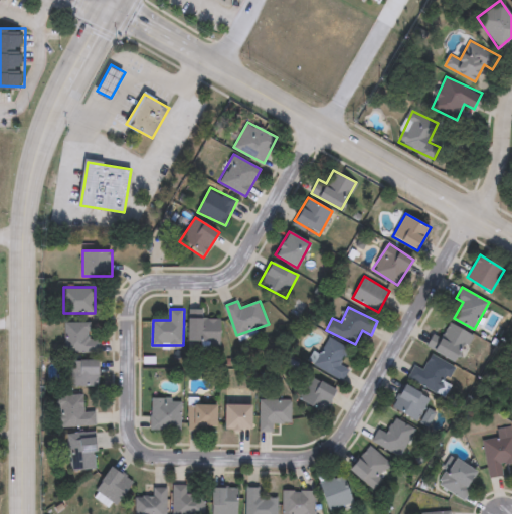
[(221,316),(221,344),(189,344),(189,316),(221,316)]
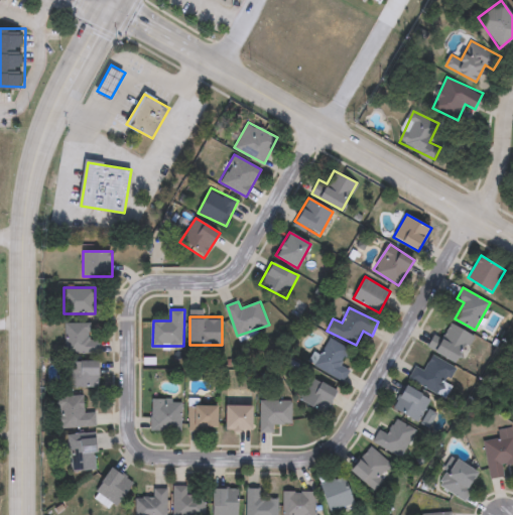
[(65,352),(65,323),(91,323),(91,339),(101,339),(101,352),(65,352)]
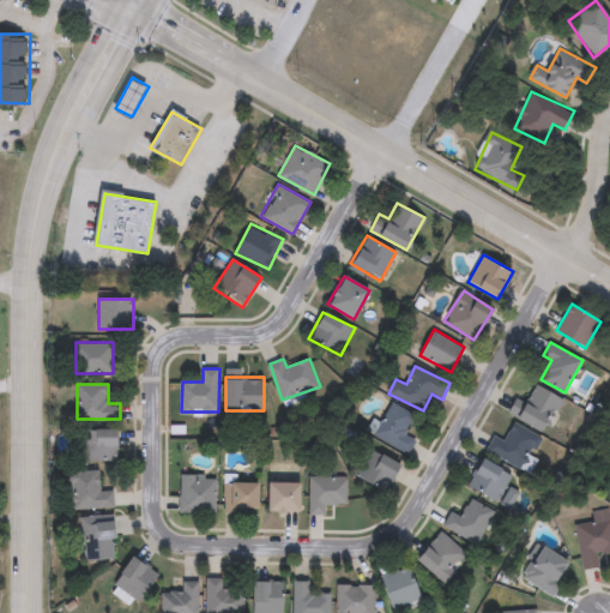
[(508,412),(518,396),(525,401),(535,384),(562,401),(543,433),(508,412)]
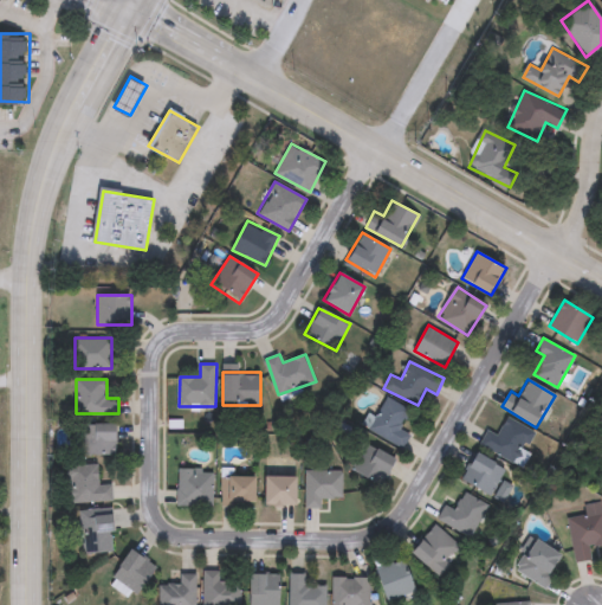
[(412,435),(401,449),(369,426),(389,397),(412,412),(401,427),(412,435)]
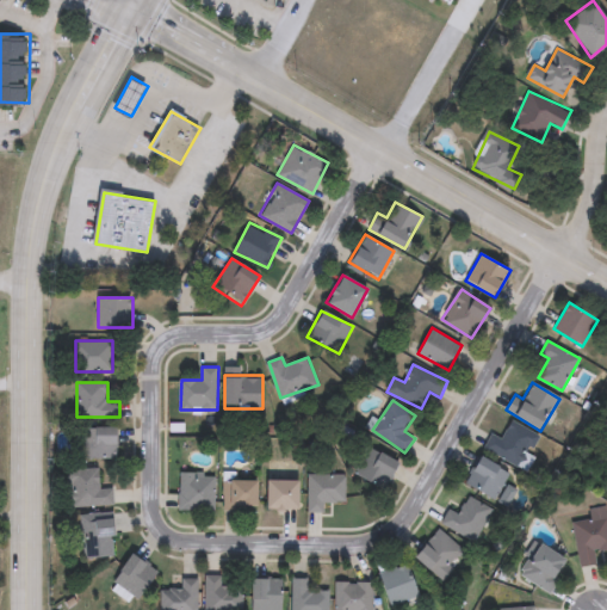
[(540,435),(522,468),(484,448),(491,432),(502,438),(512,420),(540,435)]
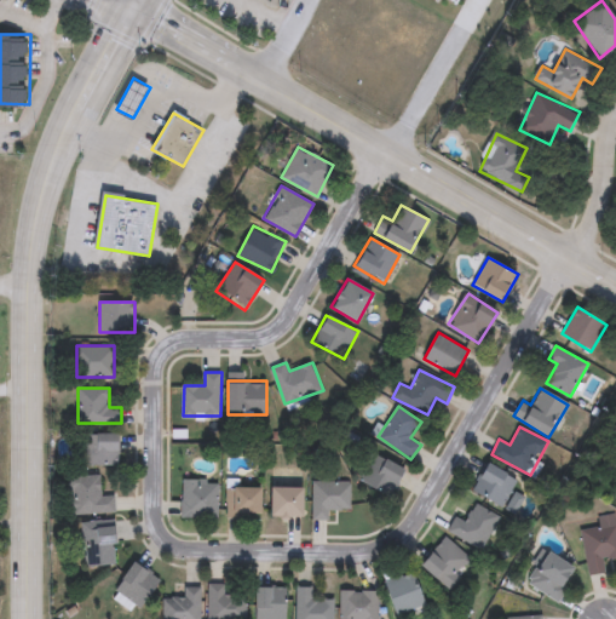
[(84,433),(120,433),(120,464),(84,464),(84,433)]
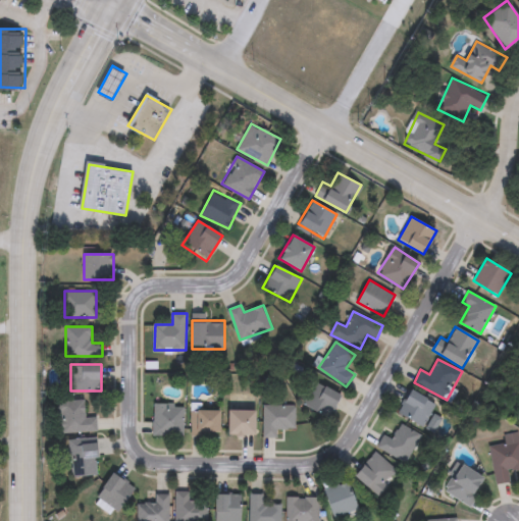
[(303,403),(316,380),(341,396),(326,417),(303,403)]
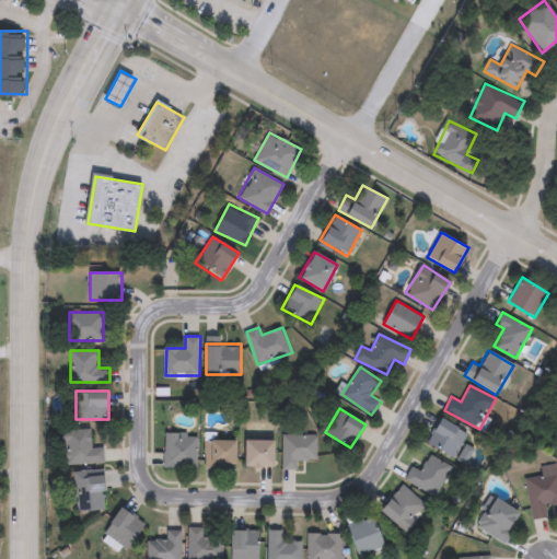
[(468,433),(454,458),(427,443),(440,418),(468,433)]
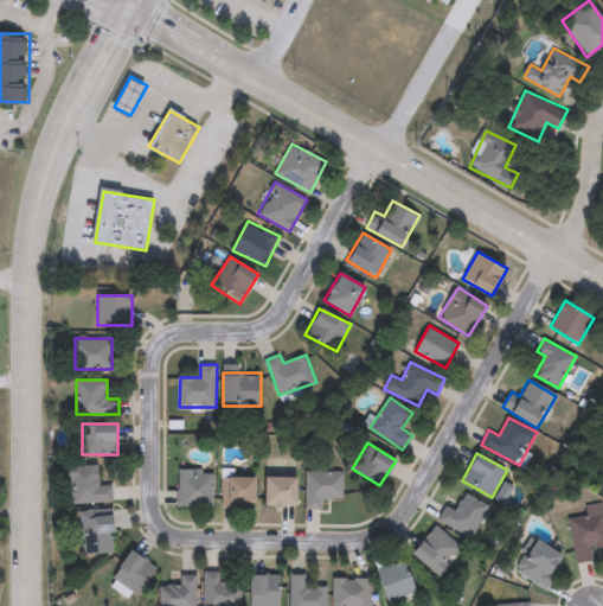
[(70,503),(69,466),(98,465),(100,484),(113,484),(113,502),(70,503)]
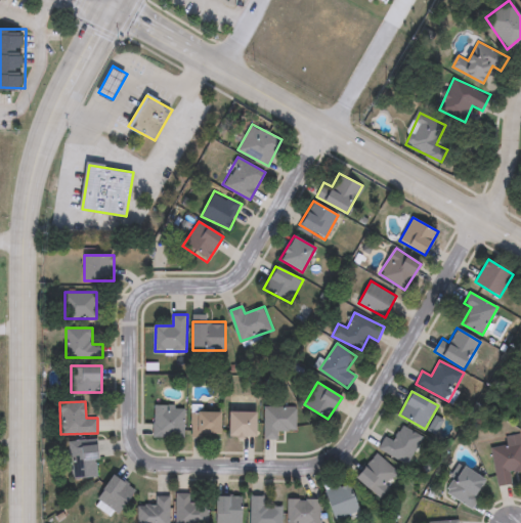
[(185,437),(155,437),(155,405),(185,405),(185,437)]
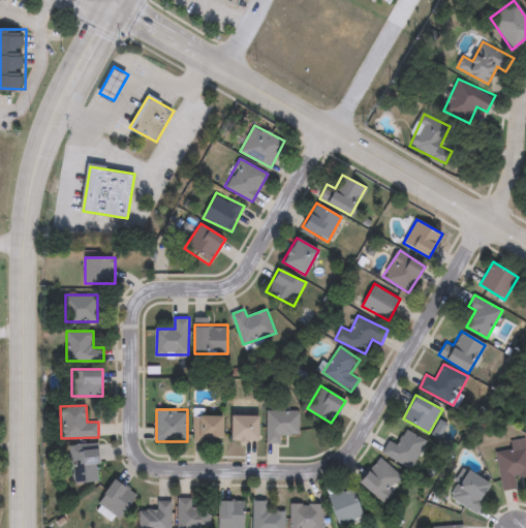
[(301,409),(301,433),(281,433),(281,442),(268,442),(268,409),(301,409)]
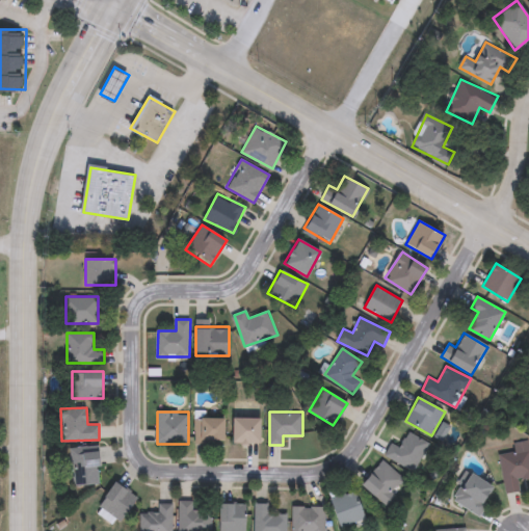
[(196,443),(196,417),(225,417),(225,443),(196,443)]
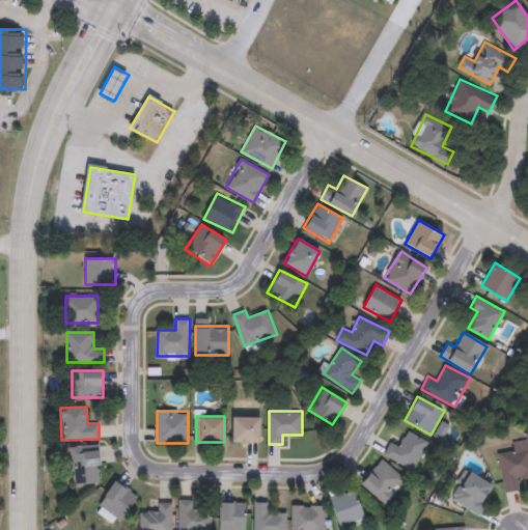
[(259,441),(231,441),(231,417),(259,417),(259,441)]
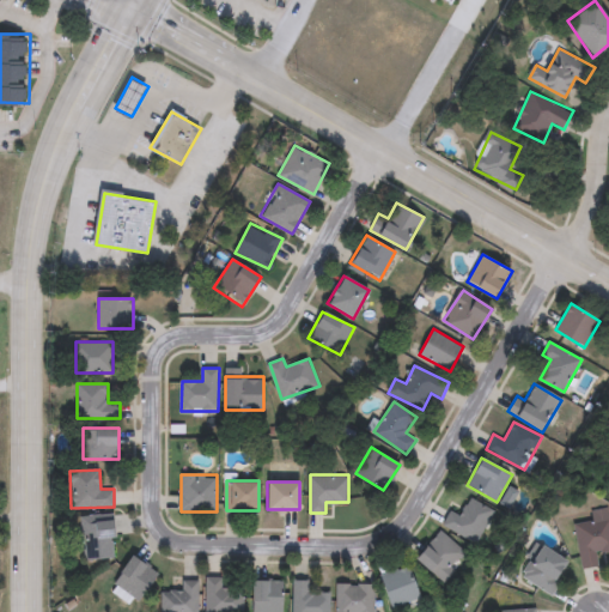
[(495,511),(476,543),(444,523),(452,510),(461,515),(472,497),(495,511)]
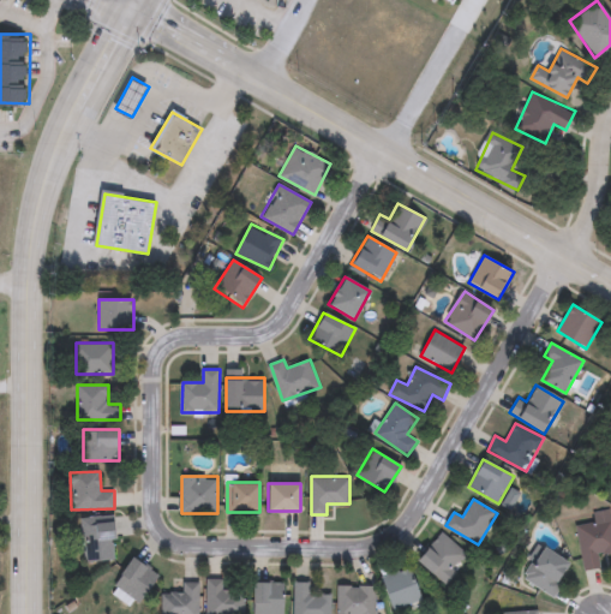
[(114,517),(114,560),(83,560),(83,517),(114,517)]
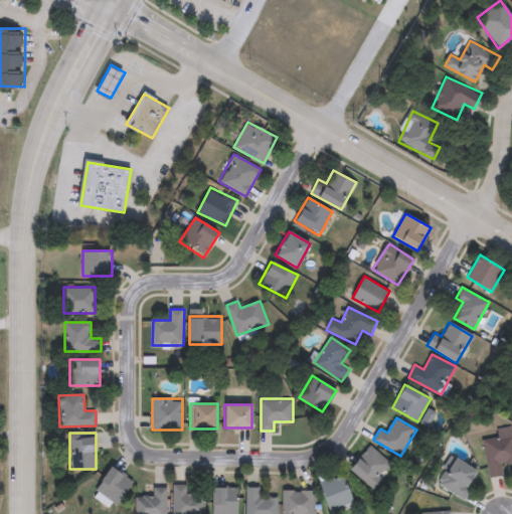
[(503,475),(490,477),(484,439),(511,435),(511,462),(502,464),(503,475)]
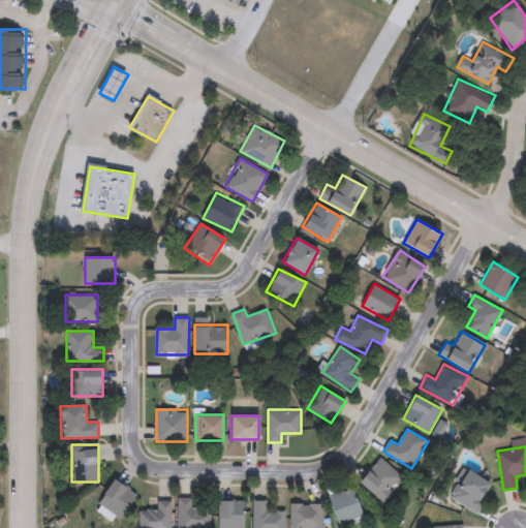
[(359,480),(380,457),(404,477),(382,502),(359,480)]
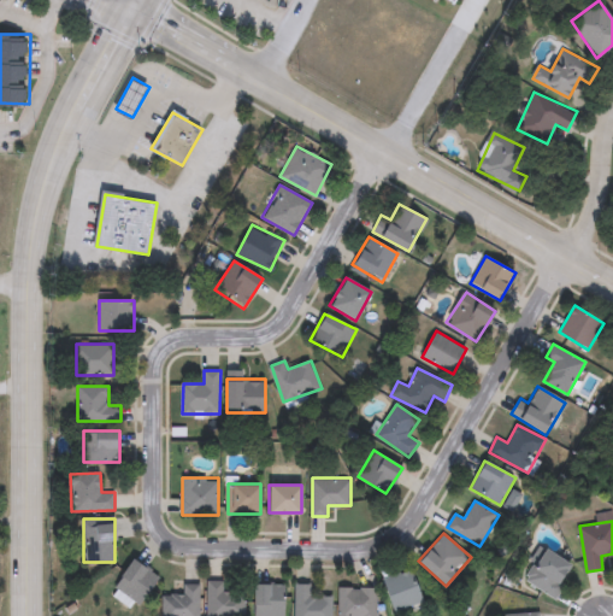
[(573,565),(553,597),(525,579),(546,547),(573,565)]
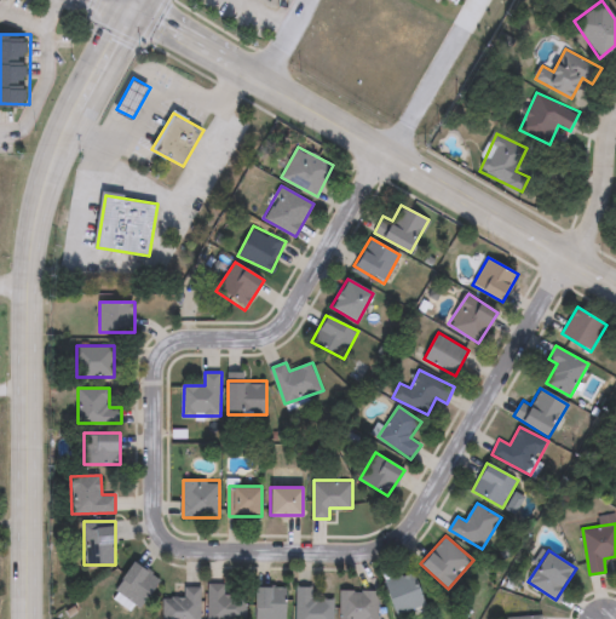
[(140,607),(114,590),(133,561),(160,578),(140,607)]
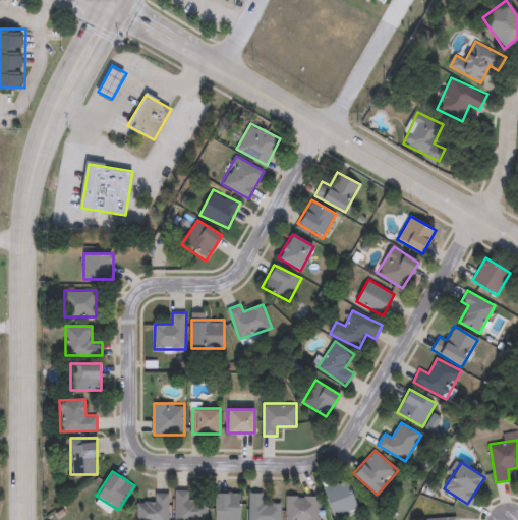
[(356,509),(331,515),(325,487),(349,481),(356,509)]
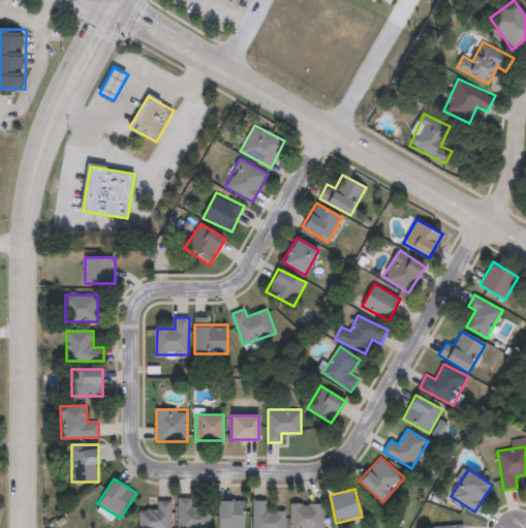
[(210,506),(210,527),(179,527),(179,497),(192,497),(192,506),(210,506)]
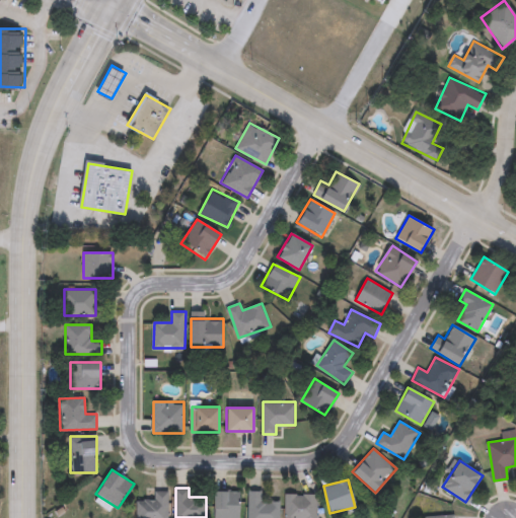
[(214,517),(214,490),(239,490),(239,517),(214,517)]
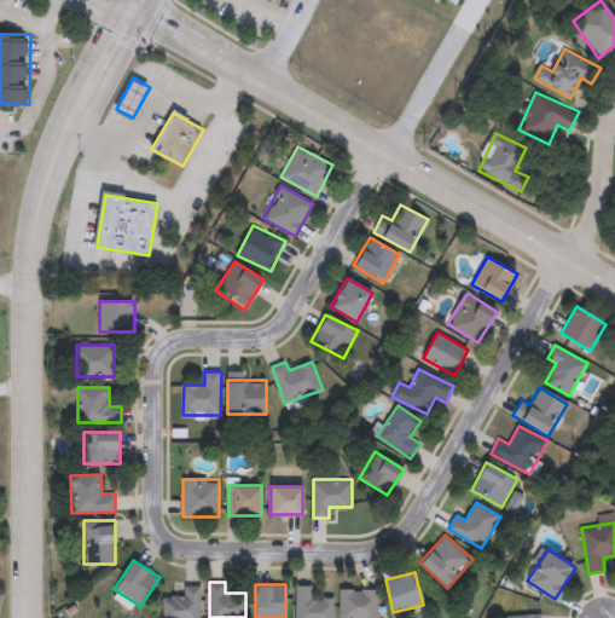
[(201,585),(201,617),(163,617),(163,596),(185,596),(185,585),(201,585)]
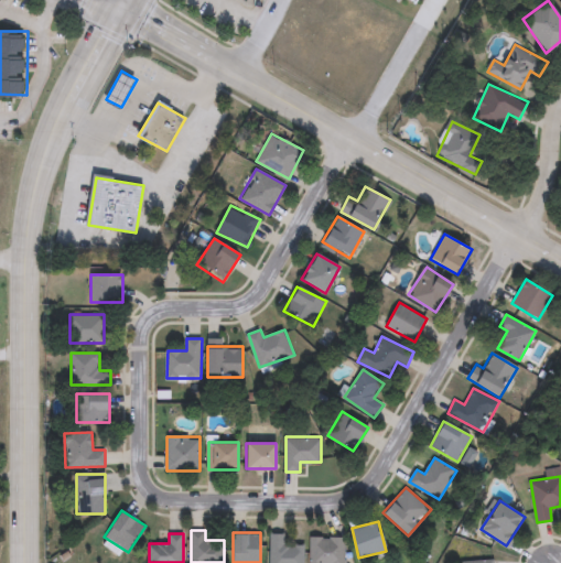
[(286,533),(286,545),(303,545),(303,562),(269,562),(269,533),(286,533)]
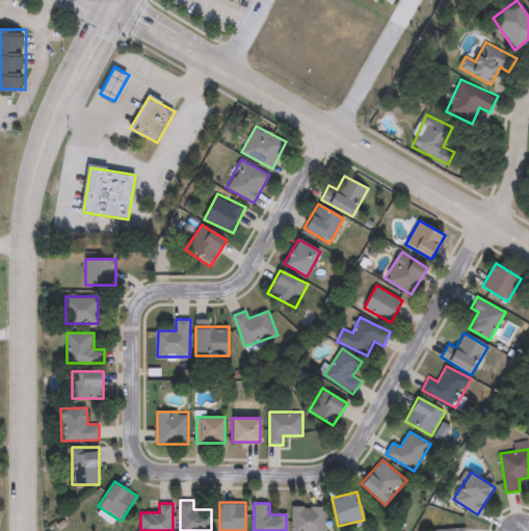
[(291,530),(291,506),(325,506),(325,530),(291,530)]
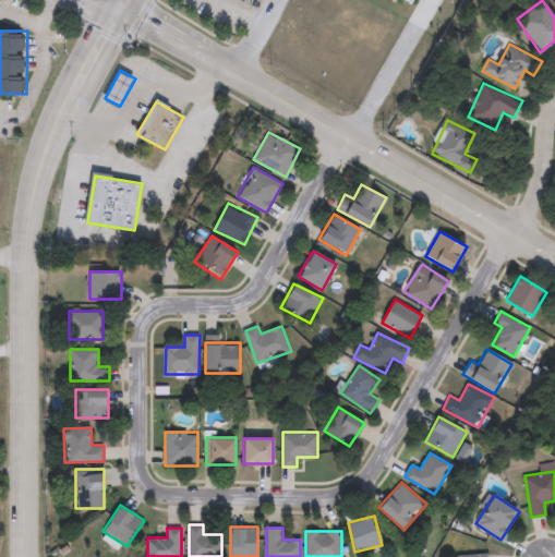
All buildings are outlined.
